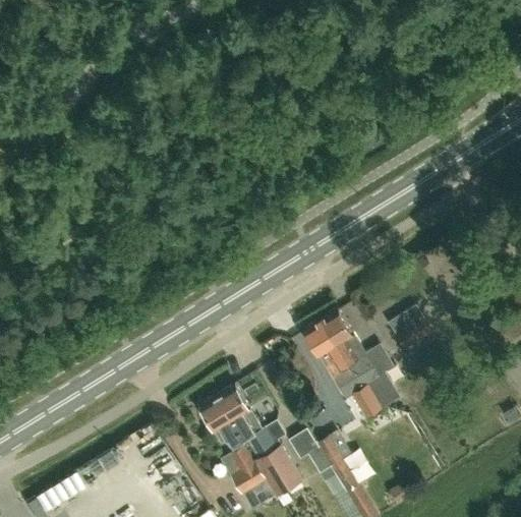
[(430,265),(425,257),(418,263),(422,270),(430,265)]
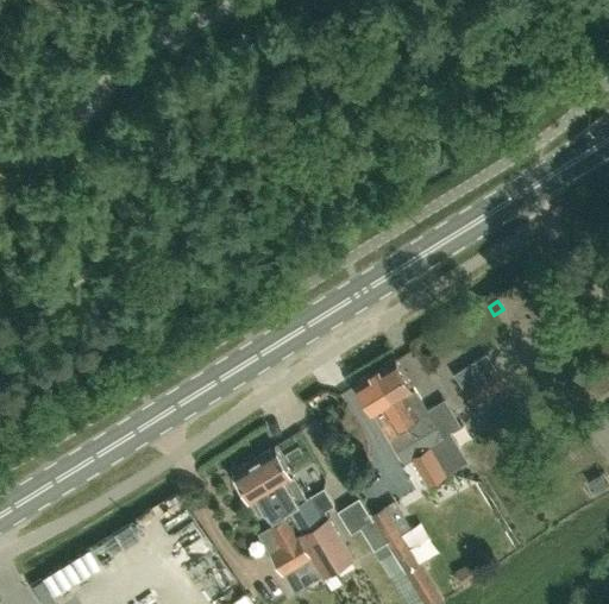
[(504,389),(487,359),(453,379),(471,408),(504,389)]
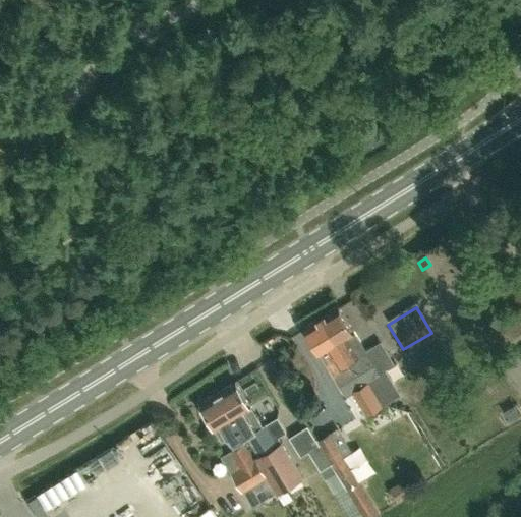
[(399,399),(370,352),(365,355),(338,310),(321,321),(348,366),(348,367),(373,413),(399,399)]
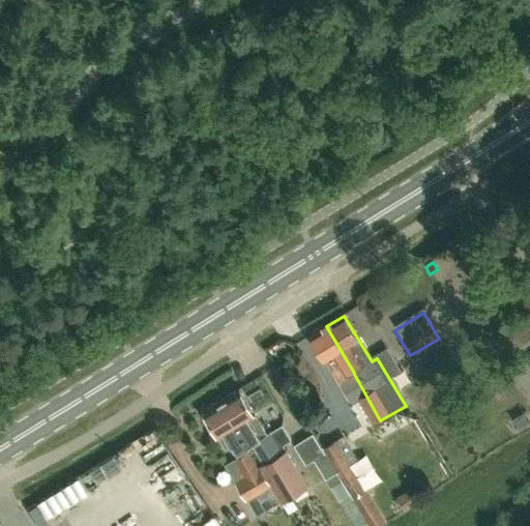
[(371,426),(380,420),(354,374),(354,373),(326,326),(310,337),(351,407),(358,403),(371,426)]
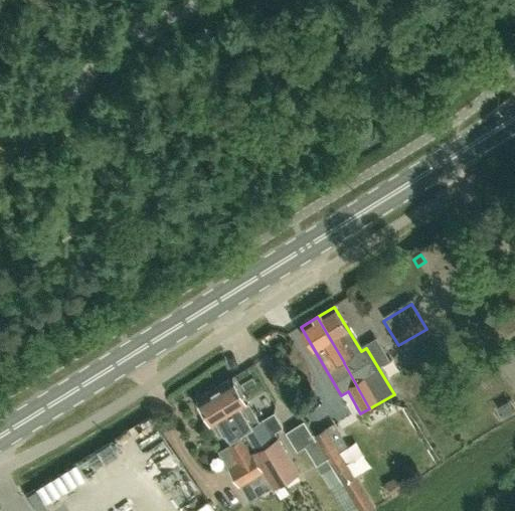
[(248,378),(258,399),(267,396),(258,375),(248,378)]
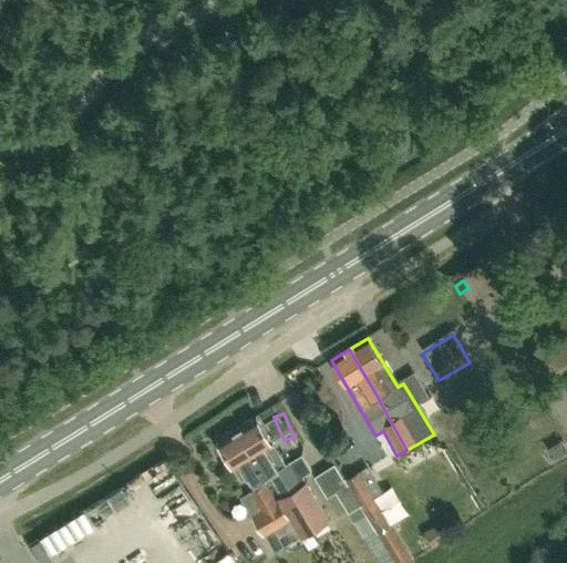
[(256,419),(237,431),(267,479),(266,479),(280,501),(303,487),(307,484),(303,479),(311,473),(302,458),(290,466),(287,467),(256,419)]
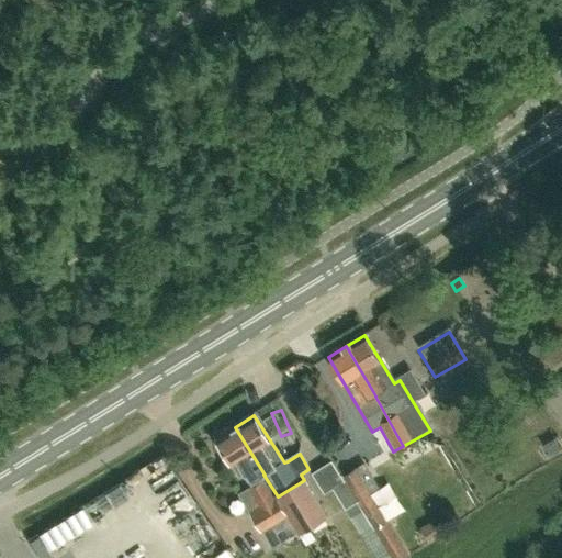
[(235,427),(216,439),(239,479),(244,476),(248,484),(263,475),(265,475),(235,427)]
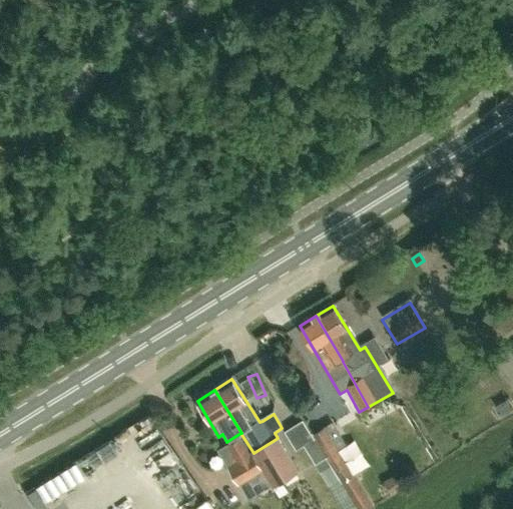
[(512,415),(512,407),(495,417),(499,424),(512,415)]
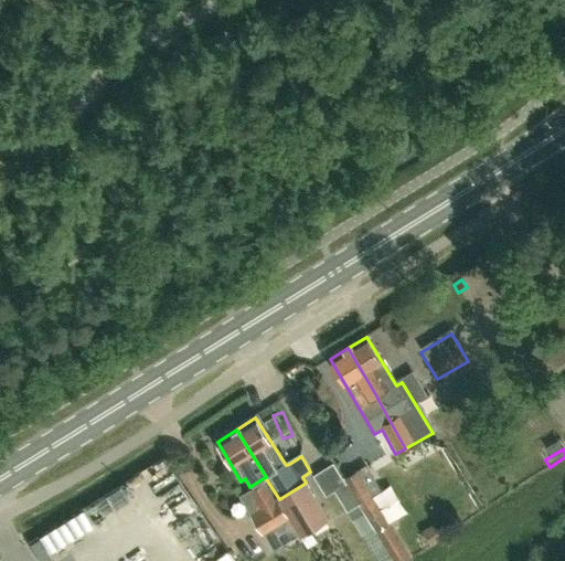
[(363,466),(340,480),(344,487),(358,508),(385,553),(402,542),(373,497),(380,493),(363,466)]
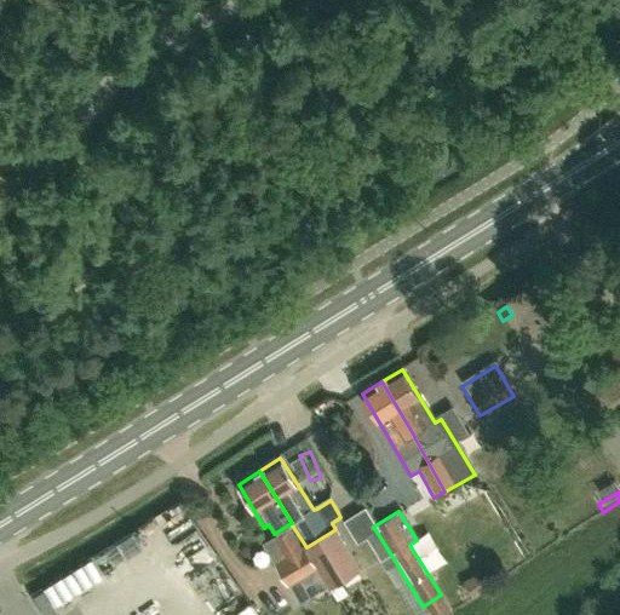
[(332,532),(306,547),(316,563),(333,590),(363,570),(337,528),(336,529),(332,532)]
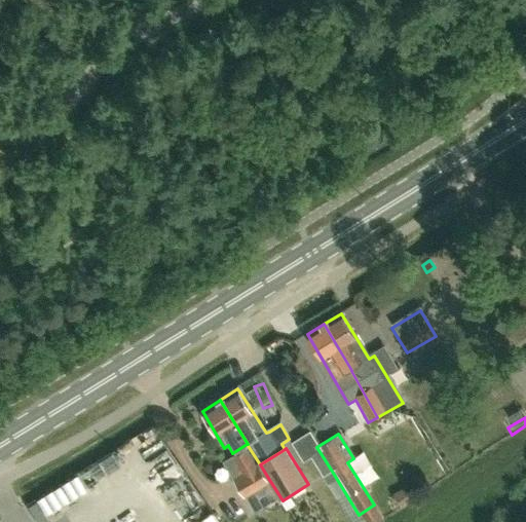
[(259,465),(257,468),(248,450),(233,458),(223,464),(245,501),(270,485),(259,465)]
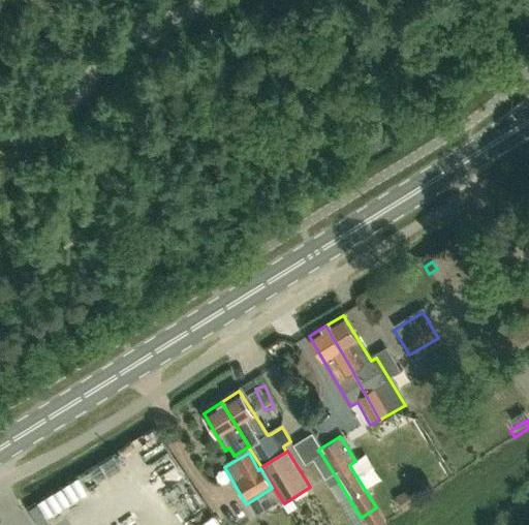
[(322,456),(313,462),(324,482),(335,475),(322,456)]
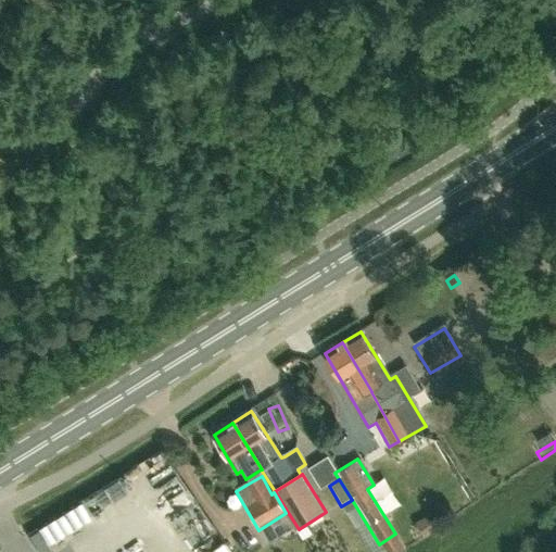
[(436,530),(428,518),(416,526),(424,538),(436,530)]
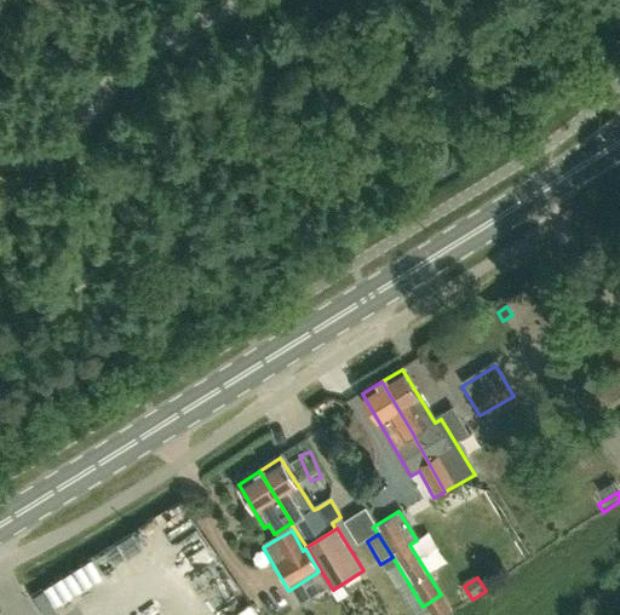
[(55,596),(64,614),(73,614),(80,610),(68,587),(55,596)]
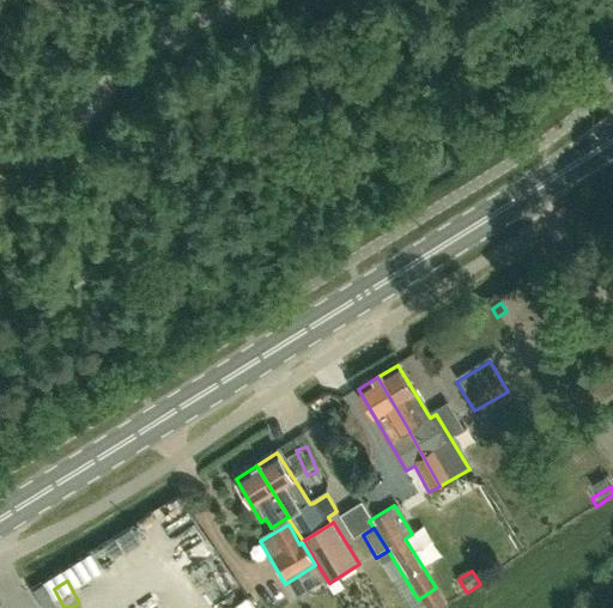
[(349,594),(356,607),(362,607),(376,599),(368,582),(349,594)]
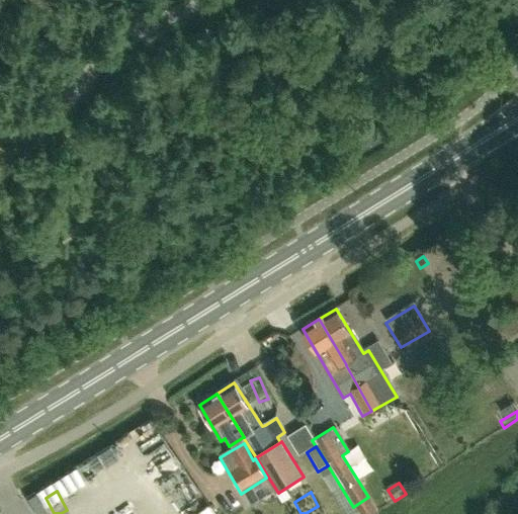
[(34,504),(39,513),(53,513),(45,499),(34,504)]
